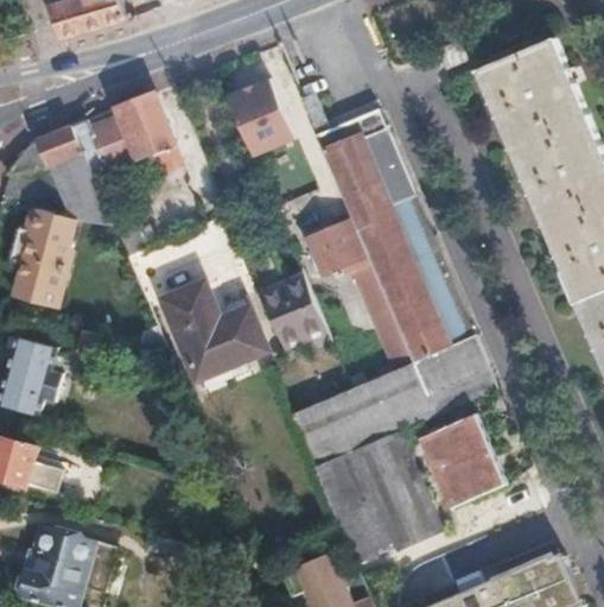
[(59,37),(124,19),(115,0),(72,0),(51,7),(55,21),(59,37)]
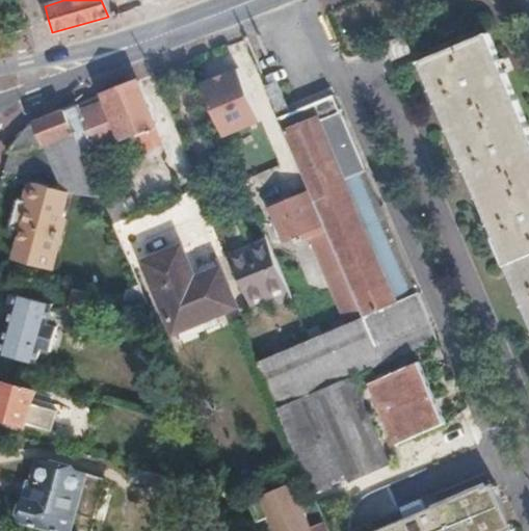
[(528,530),(528,139),(483,34),(419,62),(528,318),(528,530)]
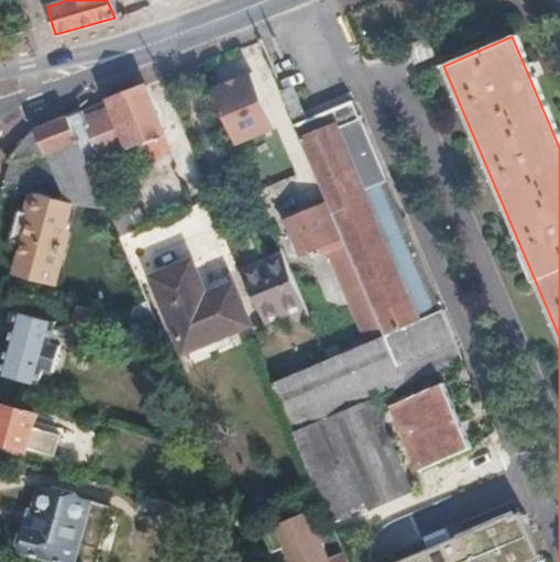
[(431,54),(425,39),(404,48),(410,64),(431,54)]
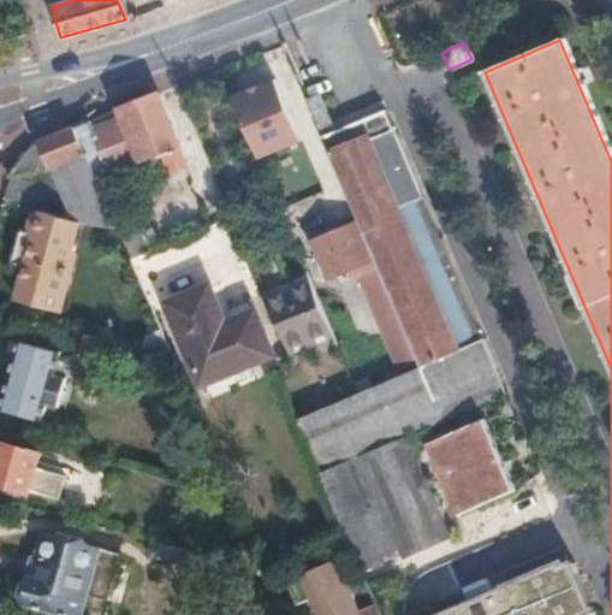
[(231,80),(255,158),(301,143),(277,65),(231,80)]
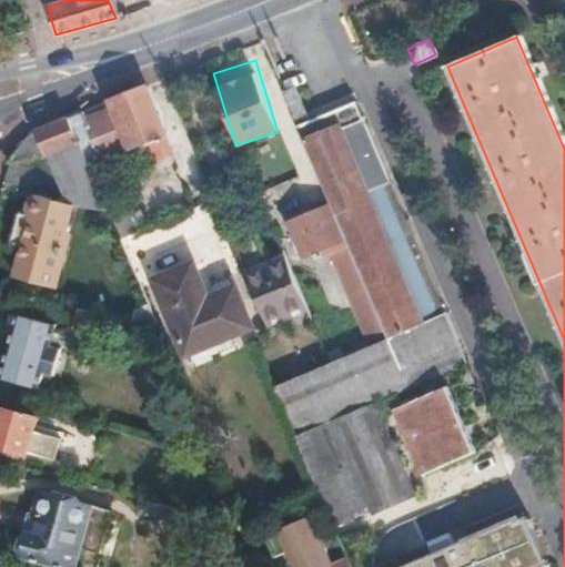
[(148,100),(143,88),(109,102),(112,112),(84,122),(80,112),(69,117),(79,140),(88,162),(122,150),(124,152),(141,145),(144,154),(165,147),(159,129),(153,114),(148,100)]
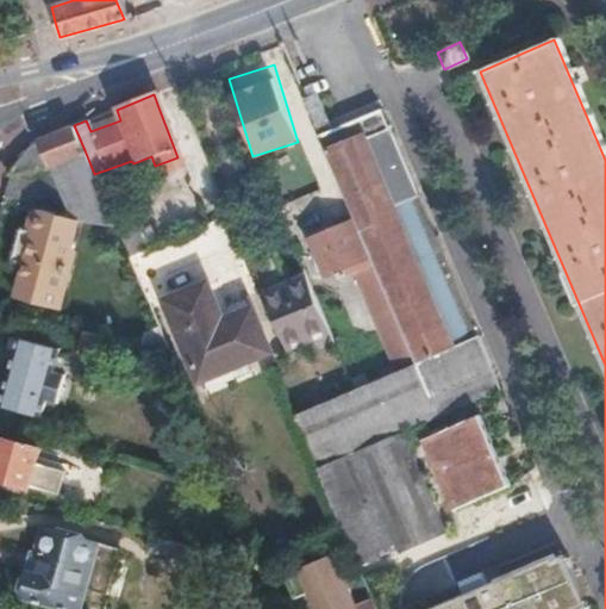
[(339,529),(373,608),(475,608),(399,433),(498,391),(378,110),(330,131),(314,94),(300,100),(370,263),(413,364),(393,372),(350,390),(291,416),(339,529)]
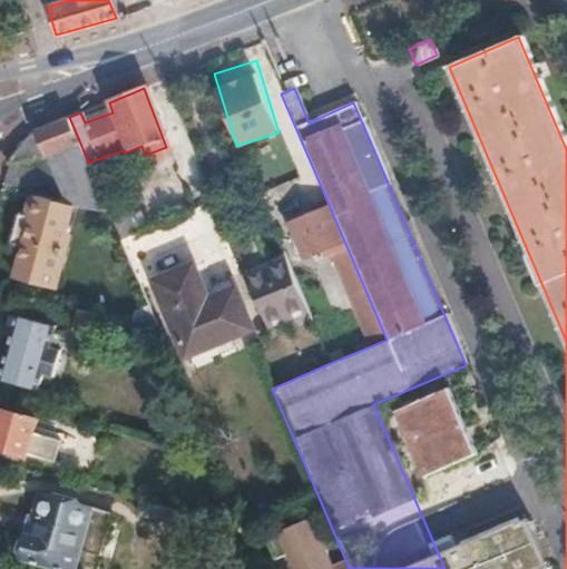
[(79,140),(69,117),(49,126),(33,134),(44,157),(47,156),(79,140)]
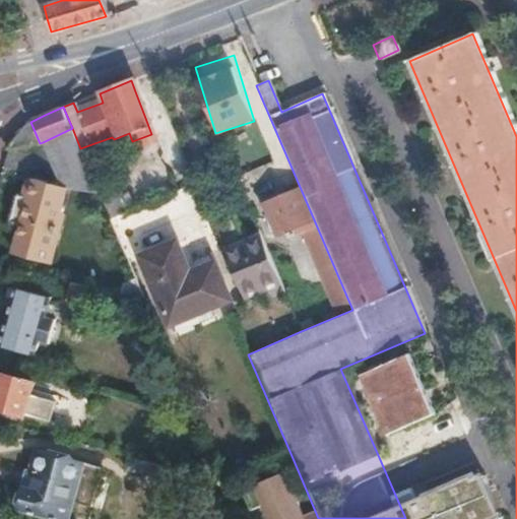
[(40,143),(30,122),(19,130),(11,139),(7,147),(7,148),(40,143)]
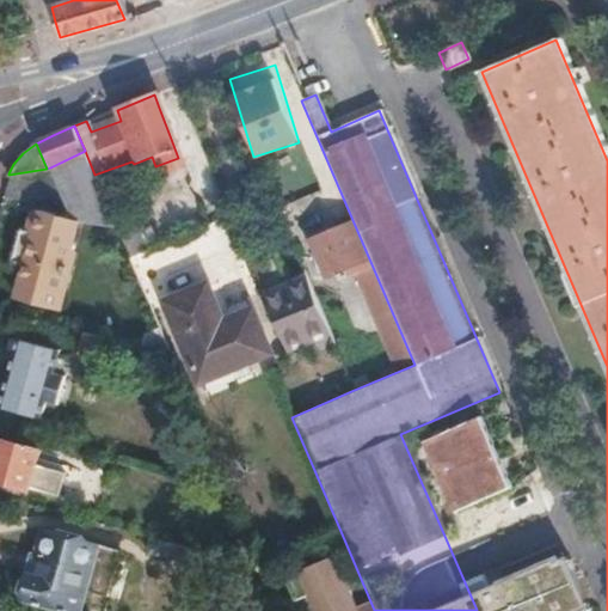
[(94,175),(85,151),(50,167),(74,221),(77,221),(77,222),(115,224),(105,202),(94,175)]
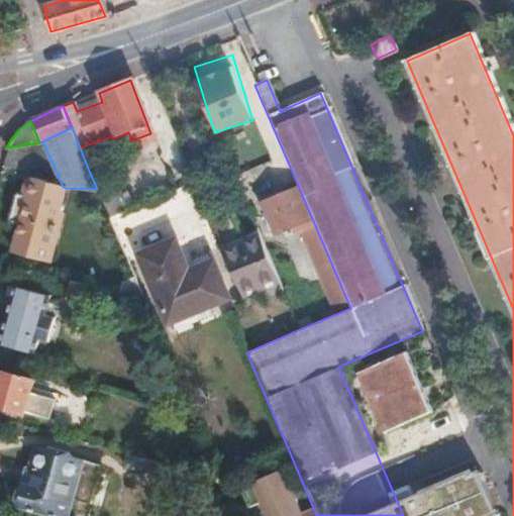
[(13,250),(45,259),(65,188),(65,187),(63,187),(32,179),(32,182),(26,180),(22,196),(16,195),(10,217),(21,220),(13,250)]
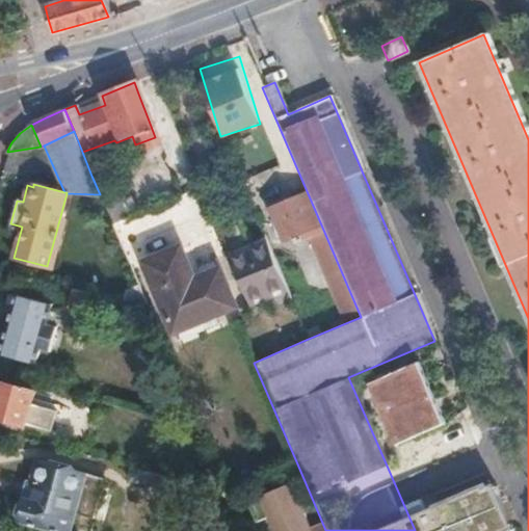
[(317,223),(305,193),(269,209),(282,238),(317,223)]
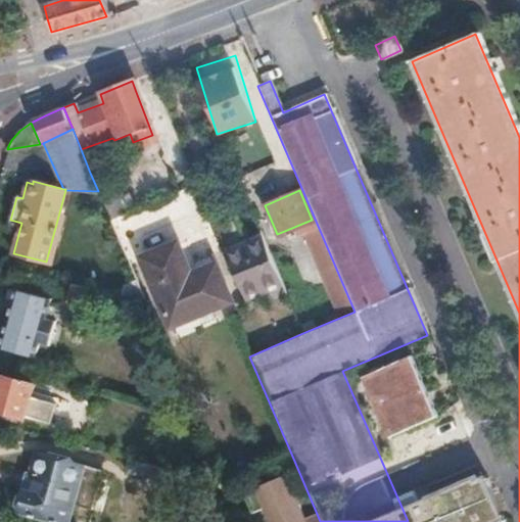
[(355,312),(318,226),(300,233),(337,319),(355,312)]
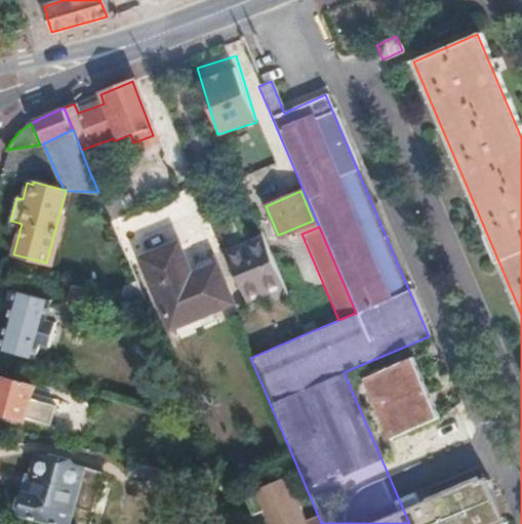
[(278,280),(259,237),(223,253),(240,295),(278,280)]
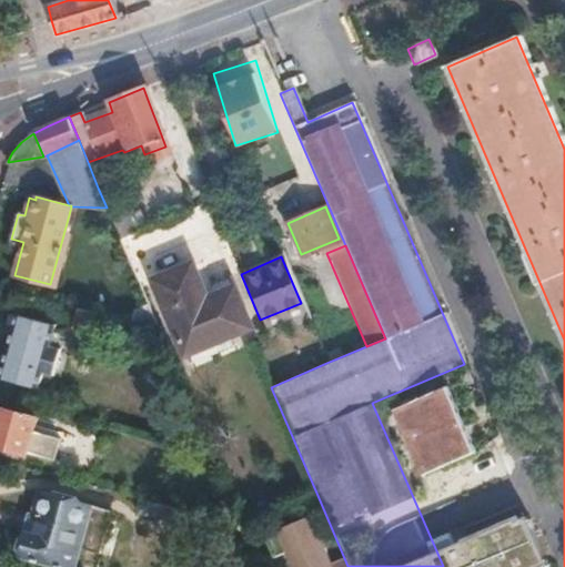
[(181,358),(246,332),(224,280),(199,291),(189,267),(150,285),(181,358)]
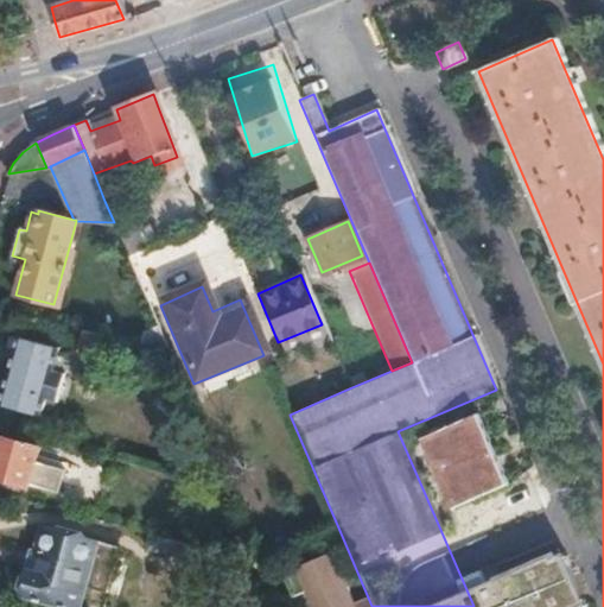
[(170,353),(158,327),(145,332),(141,346),(170,353)]
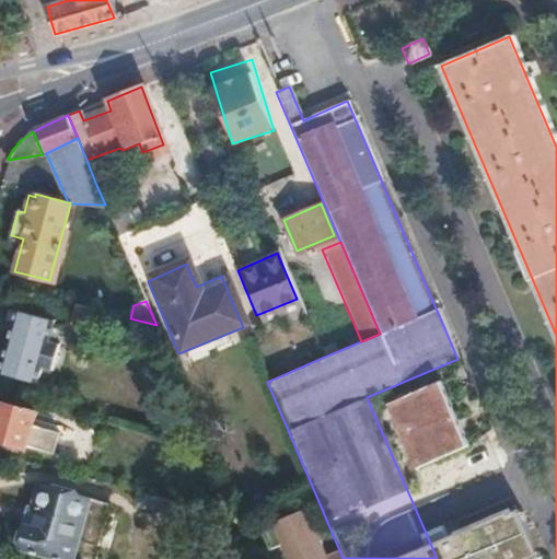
[(102,322),(104,311),(100,310),(78,304),(73,325),(99,332),(101,325),(102,322)]
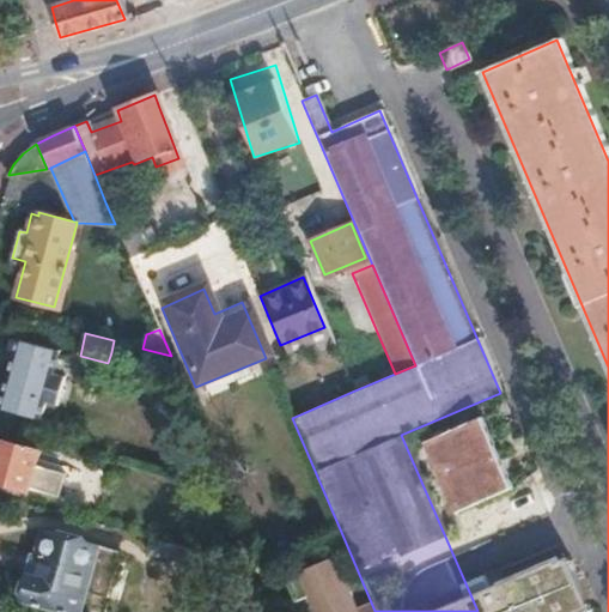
[(58,406),(66,376),(54,373),(60,351),(19,340),(0,406),(42,418),(47,403),(58,406)]
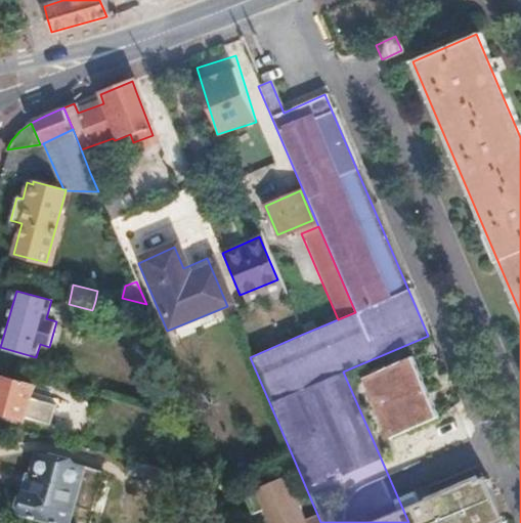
[(113,306),(115,296),(97,291),(95,301),(113,306)]
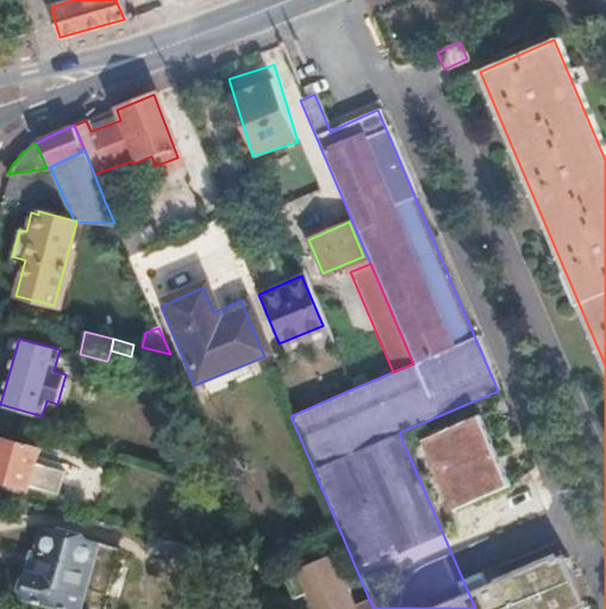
[(474,414),(419,436),(450,508),(481,493),(486,505),(510,495),(474,414)]
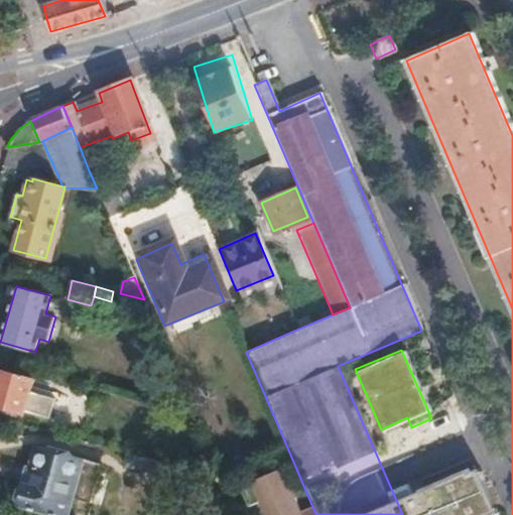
[(32,380),(0,370),(0,404),(23,411),(32,380)]
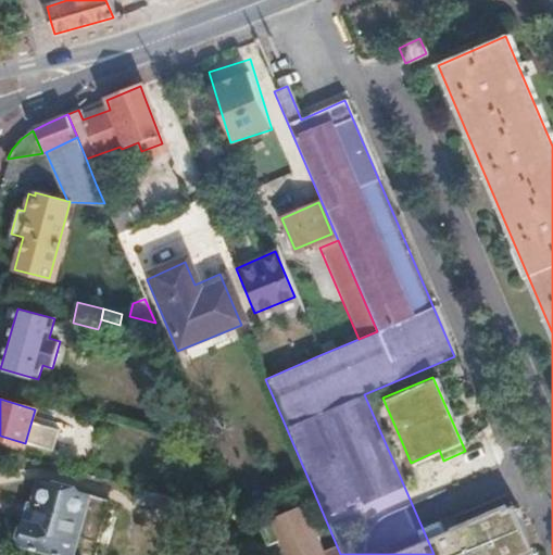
[(87,496),(88,494),(38,480),(33,503),(28,502),(24,519),(27,521),(22,543),(62,554),(72,554),(83,518),(87,496)]
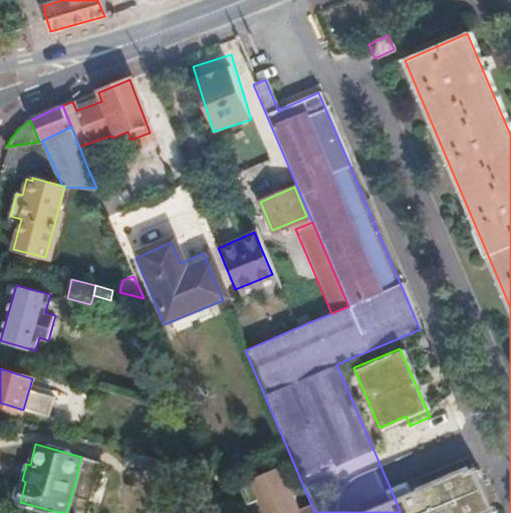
[(161,474),(165,462),(129,453),(125,464),(161,474)]
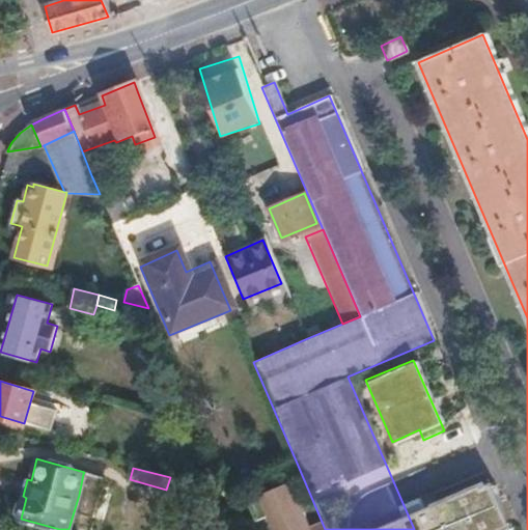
[(205,487),(210,474),(198,471),(194,484),(205,487)]
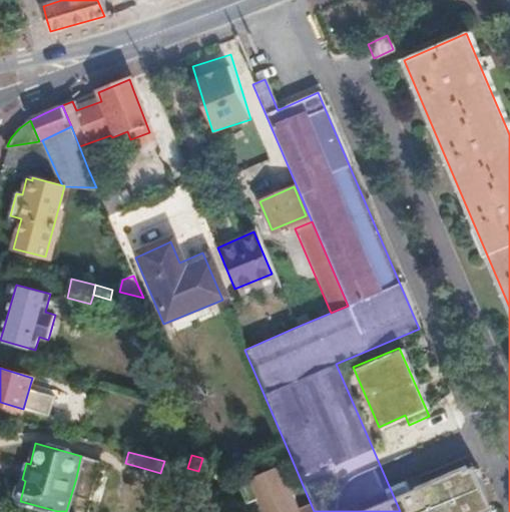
[(88,481),(92,461),(80,458),(76,478),(88,481)]
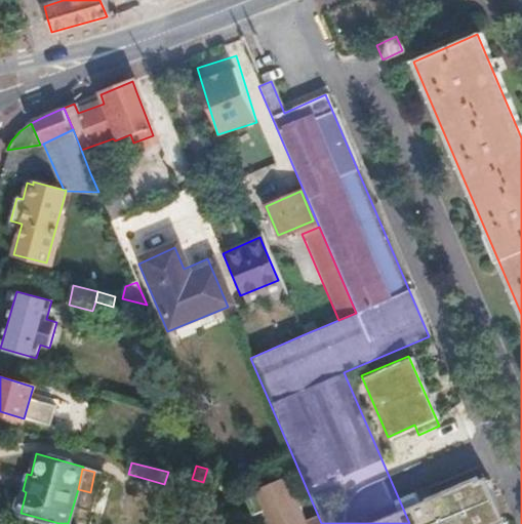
[(305,523),(284,476),(241,494),(249,515),(264,509),(270,523),(305,523)]
